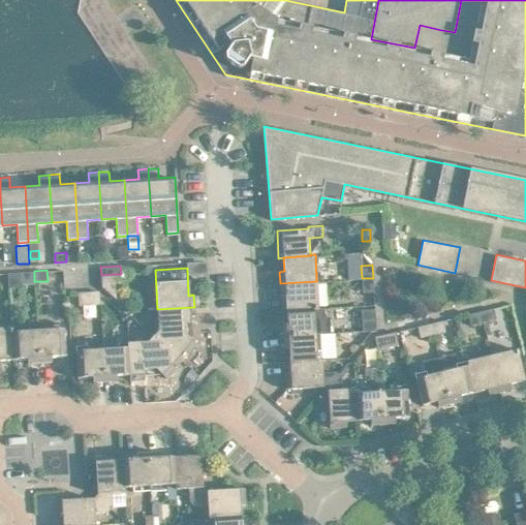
[(34,281),(34,271),(21,272),(22,282),(23,282),(34,281)]
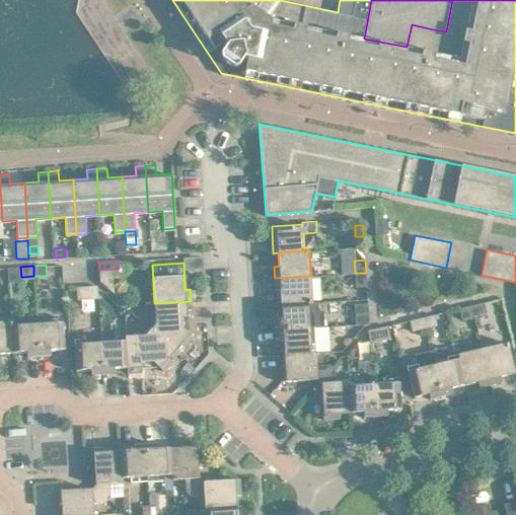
[(20,267),(8,267),(8,282),(22,281),(22,277),(21,277),(20,267)]
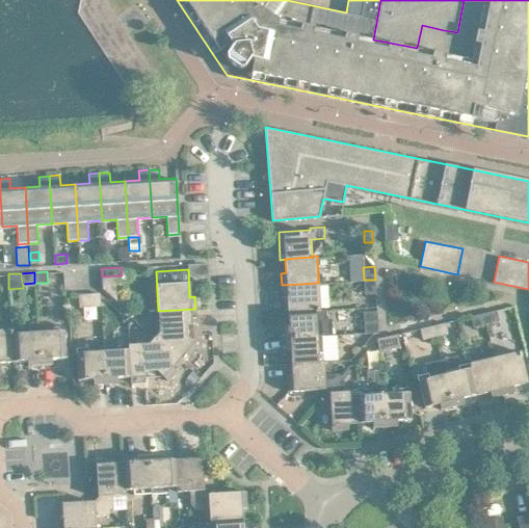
[(102,276),(102,288),(115,287),(115,275),(102,276)]
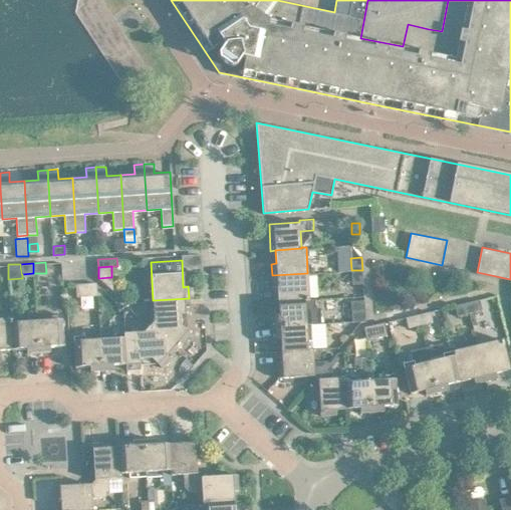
[(362,270),(351,270),(352,283),(362,282),(362,270)]
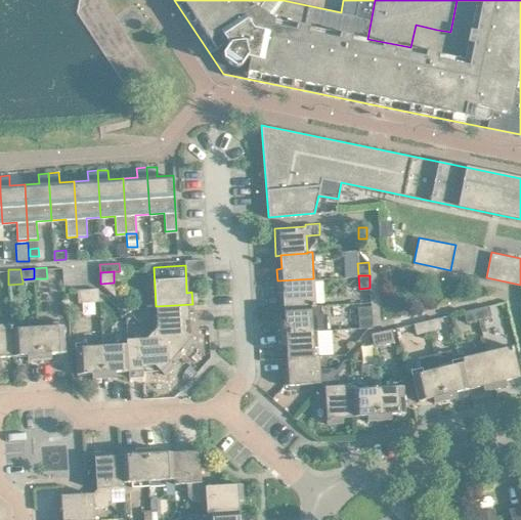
[(283,292),(284,306),(310,304),(310,305),(315,305),(313,278),(277,280),(277,293),(283,292)]
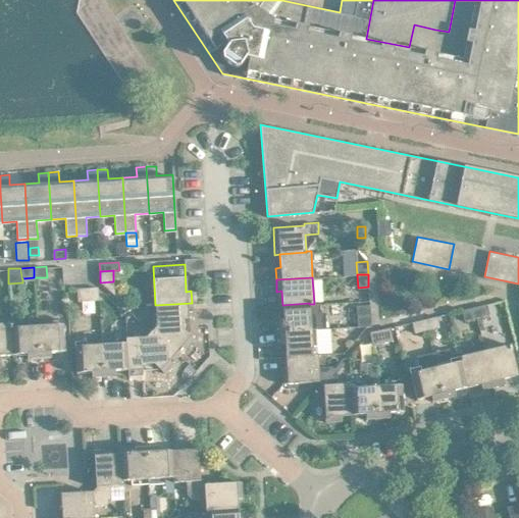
[(88,300),(87,287),(76,288),(78,301),(88,300)]
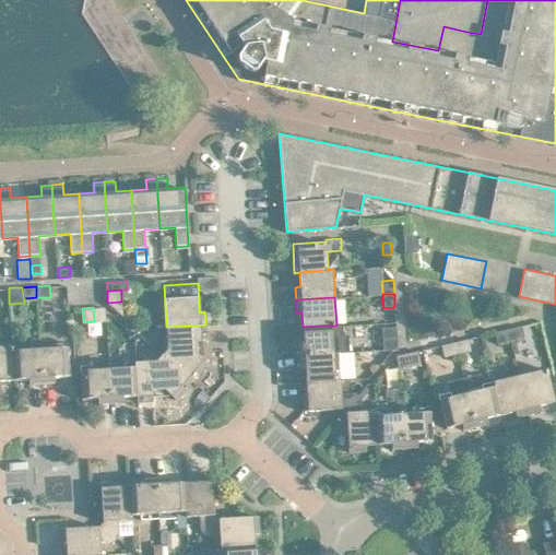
[(104,307),(93,307),(94,321),(105,320),(104,307)]
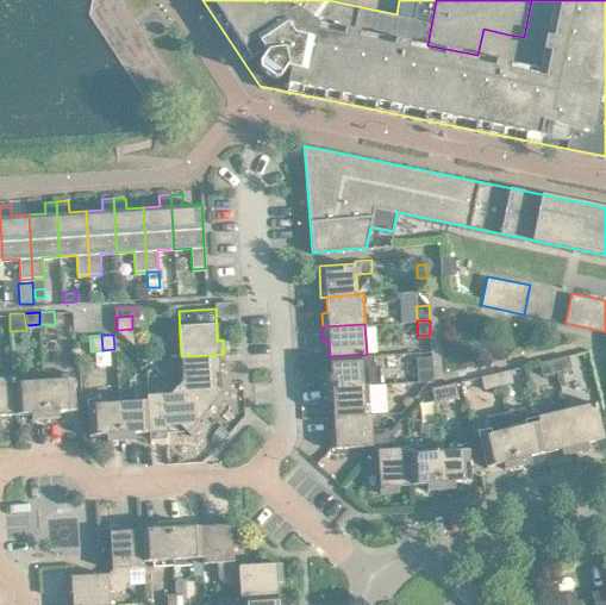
[(182,380),(176,386),(208,415),(226,394),(214,384),(213,370),(225,369),(224,354),(181,356),(182,380)]
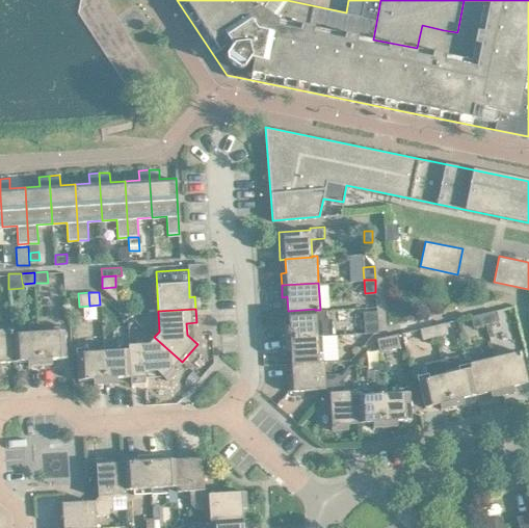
[(284,325),(285,337),(321,335),(320,318),(316,318),(315,310),(315,309),(288,311),(289,325),(284,325)]
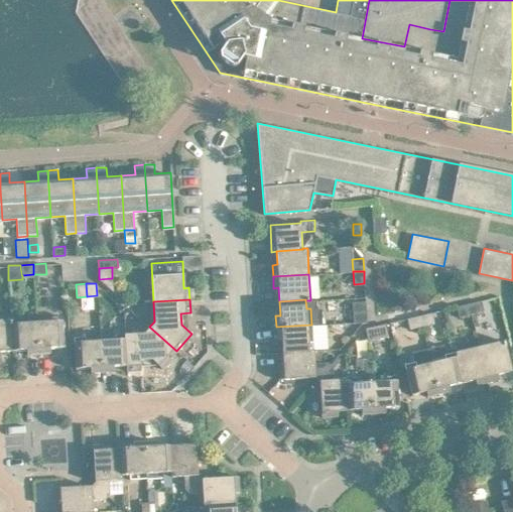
[(481,300),(469,303),(471,313),(484,310),(481,300)]
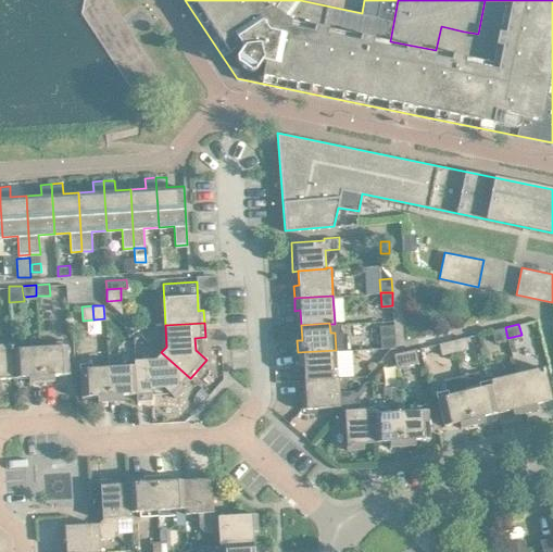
[(379,325),(380,337),(394,336),(393,325),(379,325)]
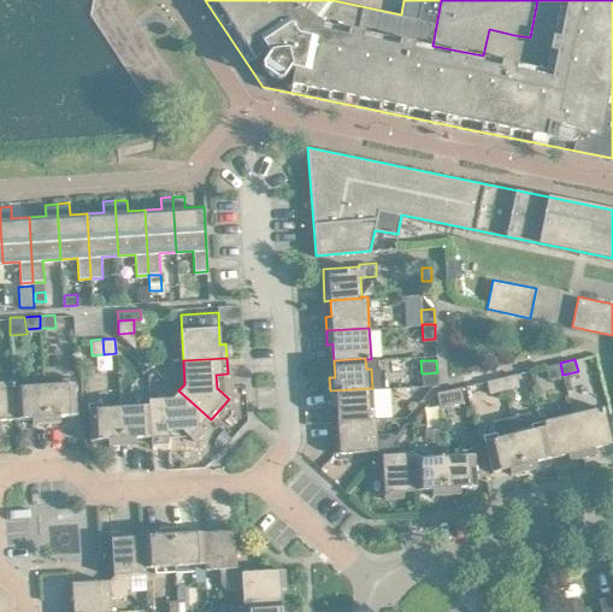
[(563,375),(560,363),(546,366),(548,378),(563,375)]
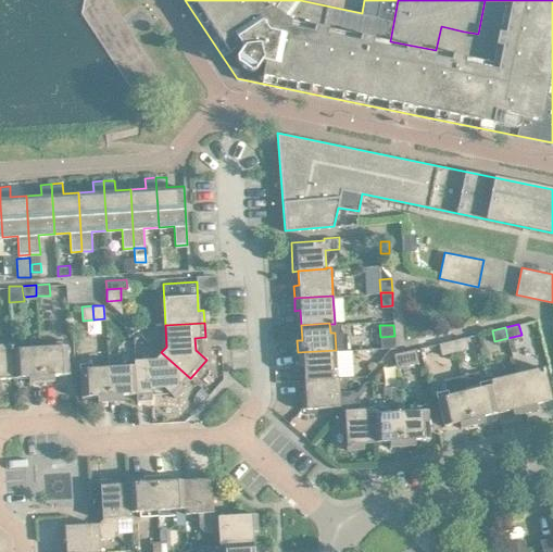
[(394,336),(380,337),(381,348),(396,347),(394,336)]
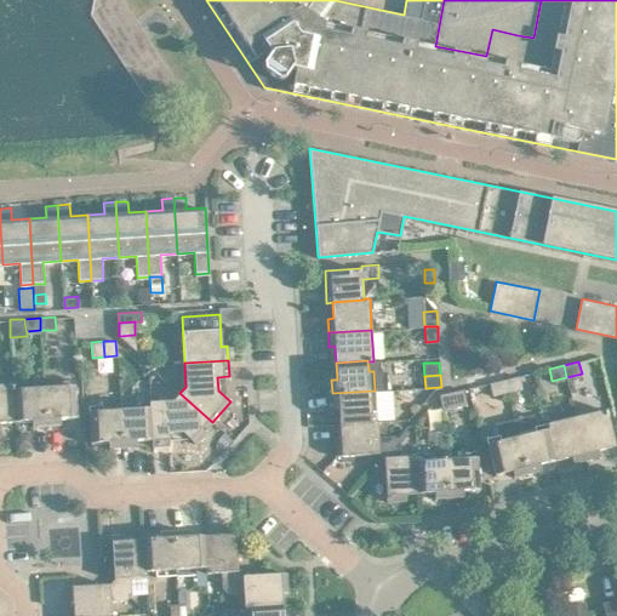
[(519,375),(504,378),(507,392),(523,388),(519,375)]
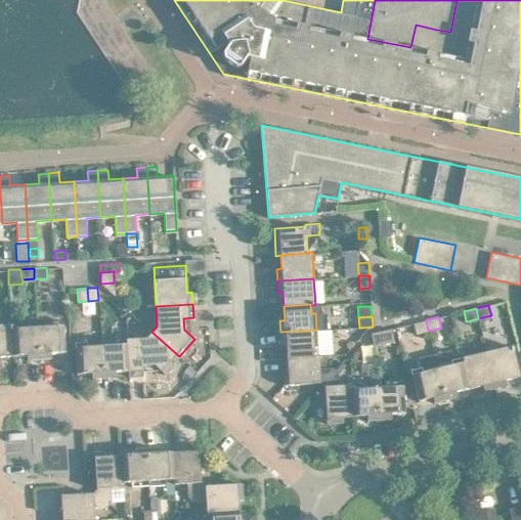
[(428,331),(426,319),(414,322),(416,334),(428,331)]
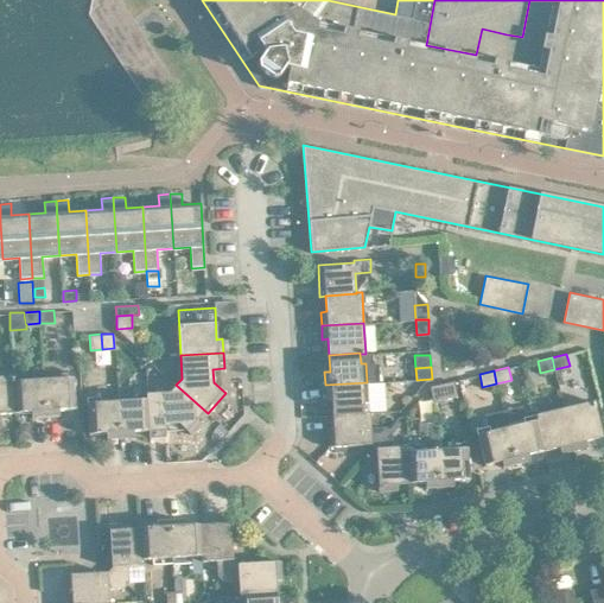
[(61,378),(43,379),(45,416),(59,414),(58,410),(76,408),(74,372),(61,372),(61,378)]
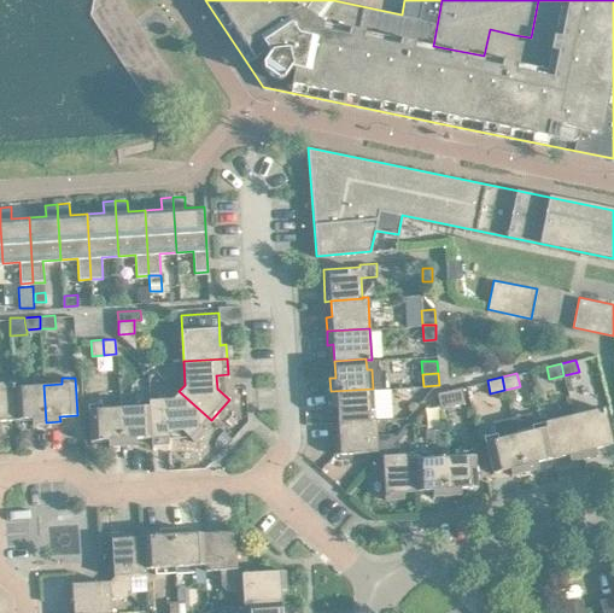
[(25,380),(13,381),(16,419),(33,418),(33,424),(46,422),(44,385),(25,386),(25,380)]
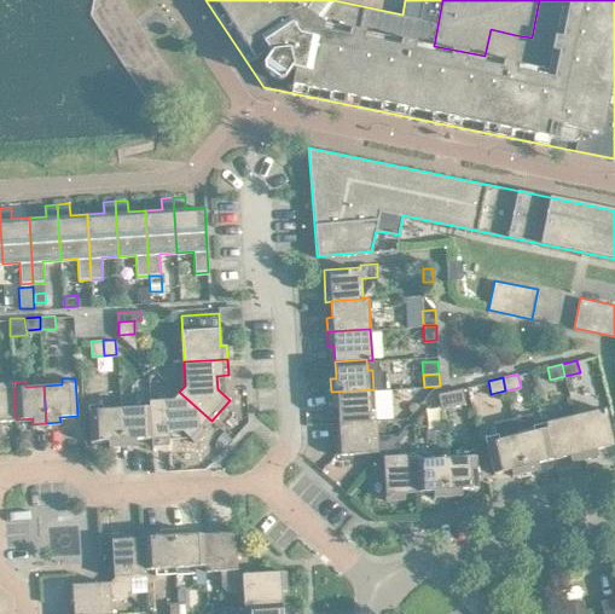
[(13,382),(0,382),(0,421),(16,420),(13,382)]
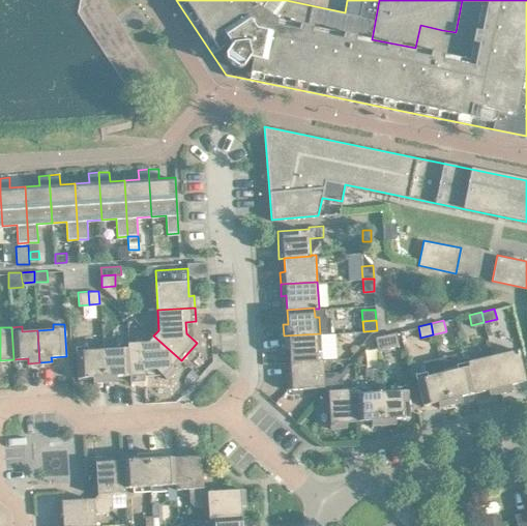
[(396,331),(385,334),(388,347),(399,345),(396,331)]
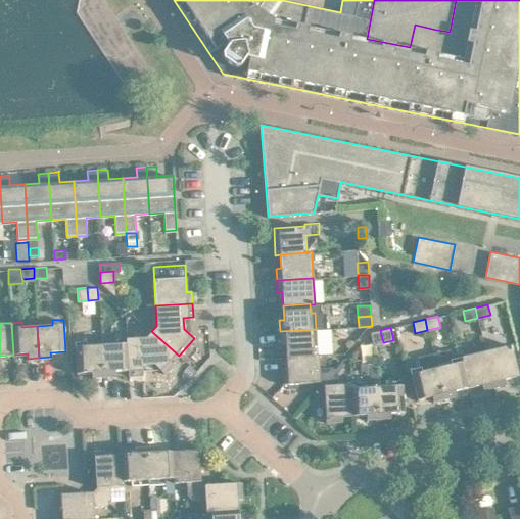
[(285,343),(286,358),(313,356),(313,355),(313,346),(318,346),(316,329),(280,331),(281,343),(285,343)]
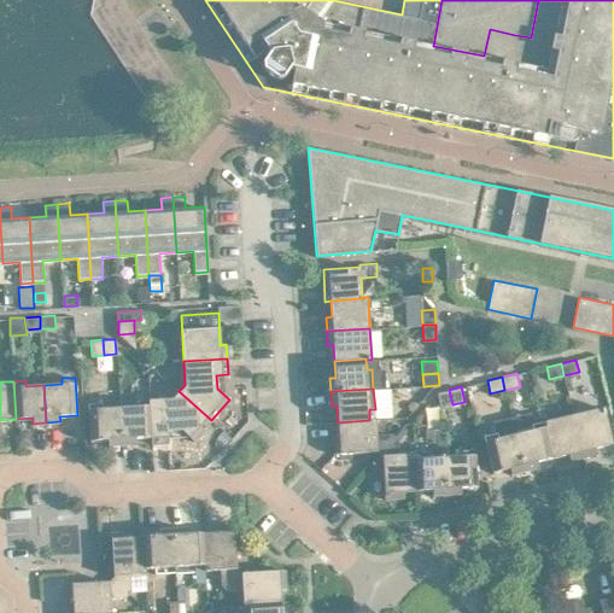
[(452,404),(449,390),(437,392),(440,408),(452,404)]
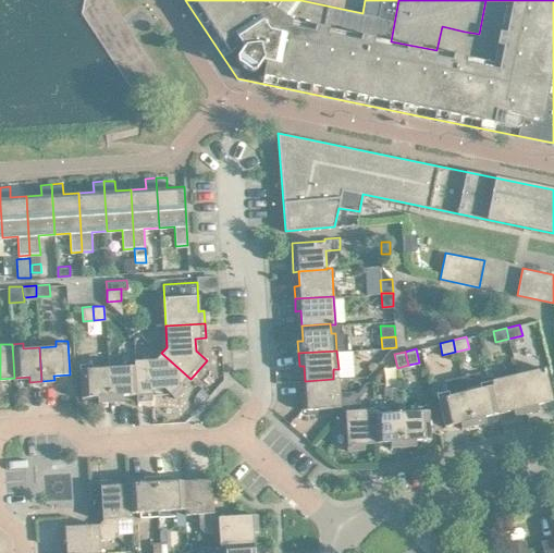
[(156,359),(135,360),(137,394),(136,394),(136,400),(152,398),(151,388),(163,388),(174,397),(191,379),(161,353),(156,359)]
